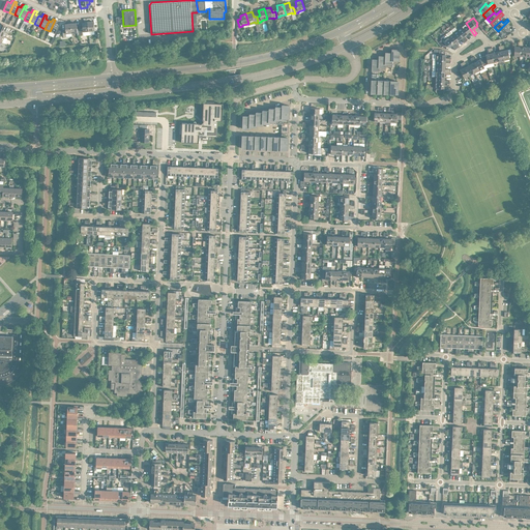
[(55,20),(50,31),(55,33),(59,25),(56,24),(57,21),(55,20)]
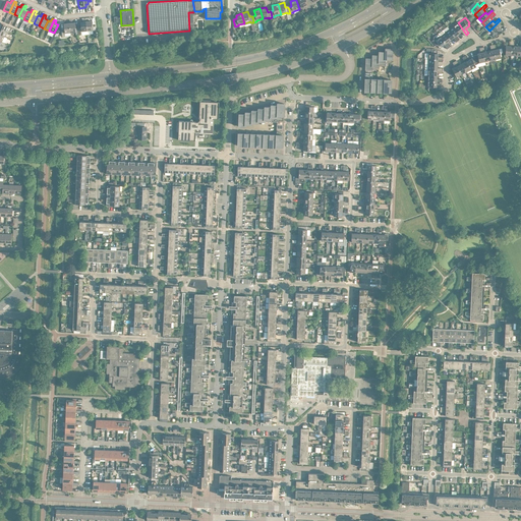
[(81,27),(78,27),(79,35),(82,35),(81,32),(88,31),(87,20),(83,20),(83,21),(80,22),(81,27)]
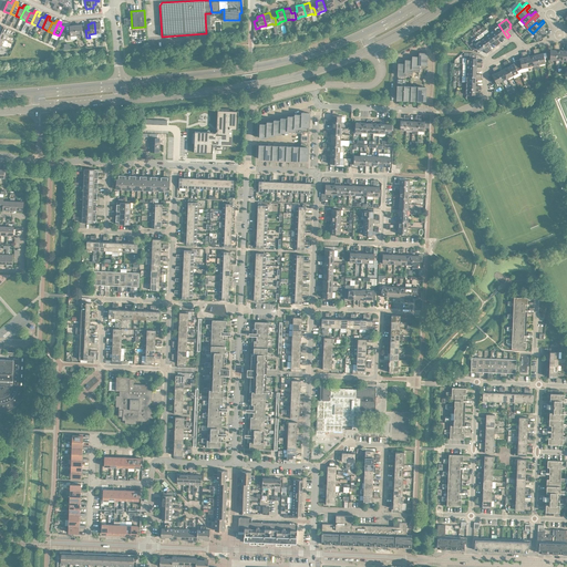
[(96,22),(94,22),(95,33),(101,33),(101,37),(102,37),(104,37),(104,29),(101,29),(100,23),(96,23),(96,22)]
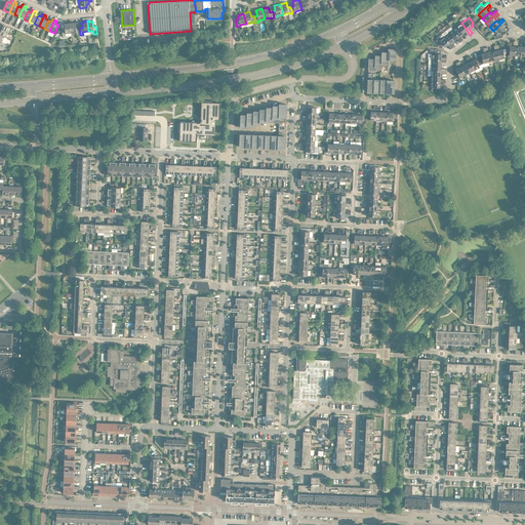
[(503,21),(493,31),(497,35),(496,36),(498,38),(501,35),(502,36),(507,32),(501,26),(506,23),(503,21)]
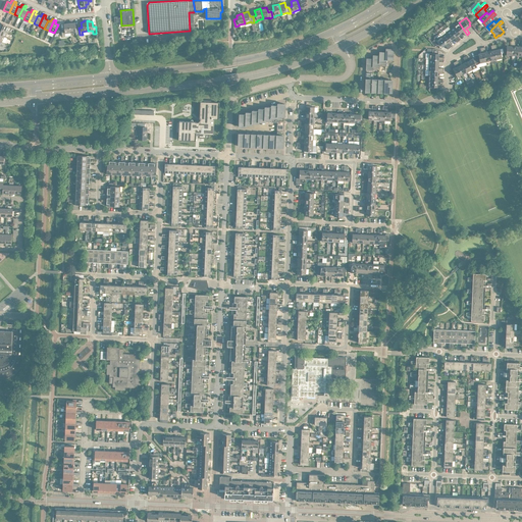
[(70,33),(69,21),(67,22),(67,23),(64,23),(64,30),(61,30),(62,37),(65,37),(65,33),(70,33)]
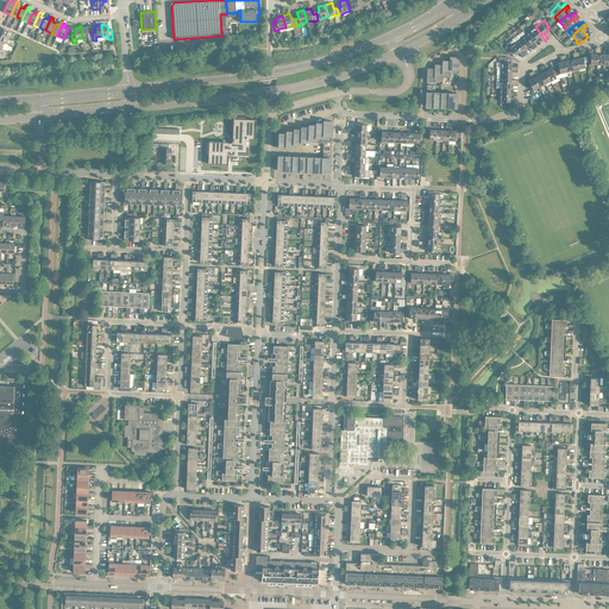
[(85,25),(81,25),(82,38),(89,37),(89,42),(93,41),(92,32),(88,33),(88,26),(85,26),(85,25)]
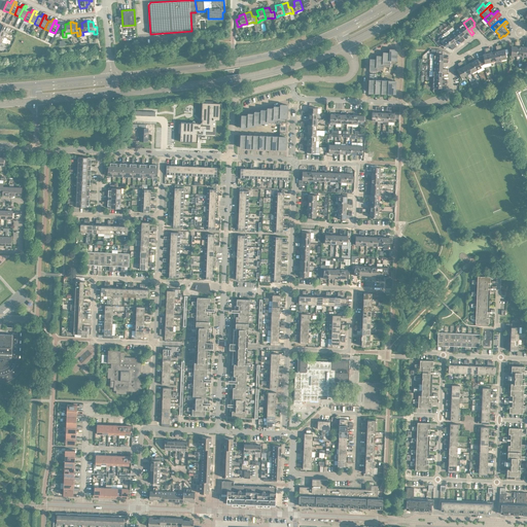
[(0,29),(6,32),(9,27),(1,23),(0,24),(0,29)]
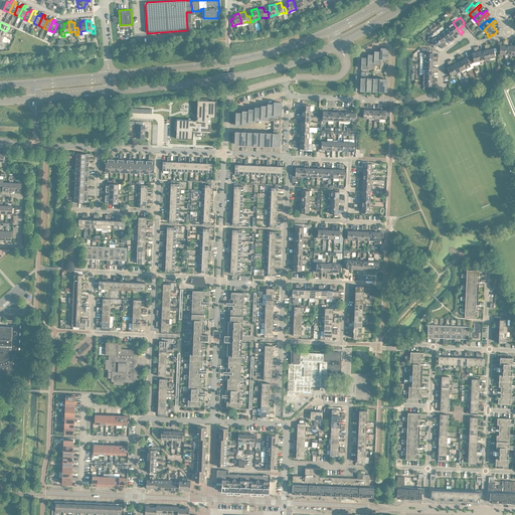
[(453,22),(448,26),(454,33),(456,31),(460,35),(461,34),(453,22)]
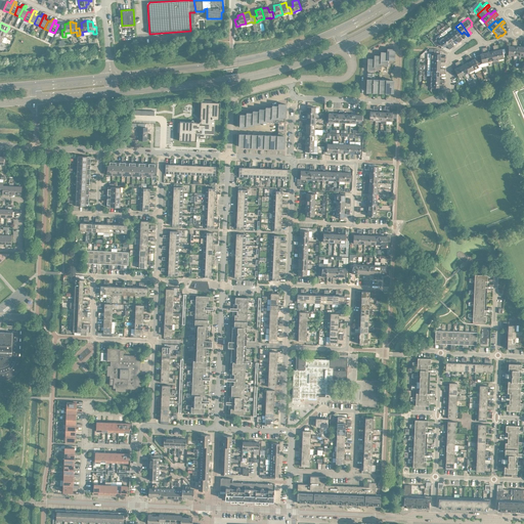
[(455,27),(451,30),(461,41),(463,40),(460,36),(462,34),(455,27)]
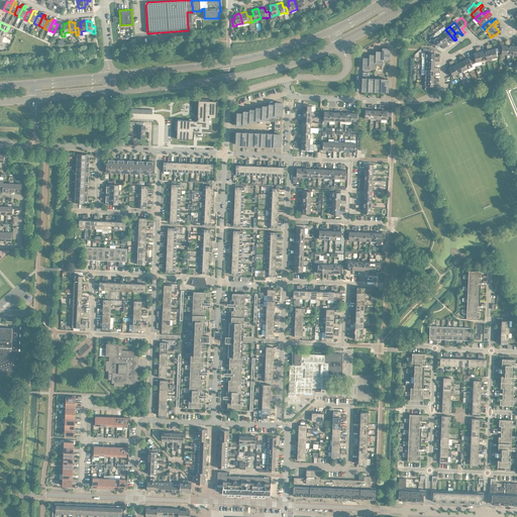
[(445,29),(441,32),(446,39),(449,37),(452,42),(454,40),(445,29)]
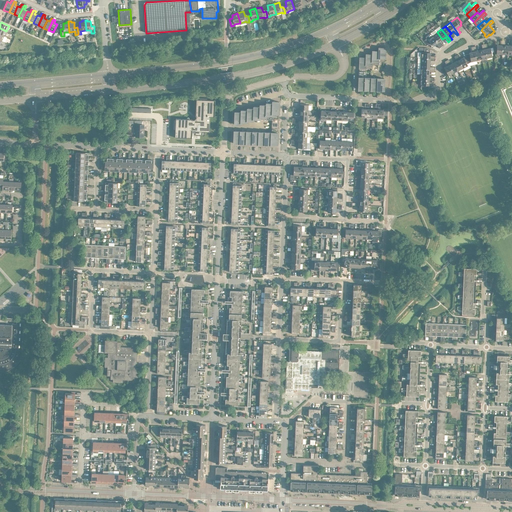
[(437,32),(433,35),(441,47),(443,45),(440,41),(442,39),(437,32)]
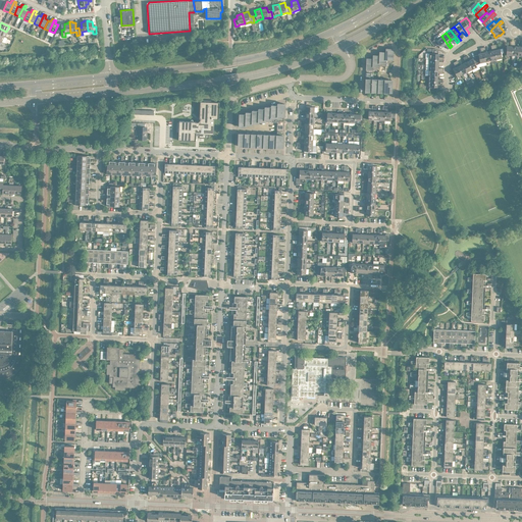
[(450,48),(441,36),(436,40),(439,43),(442,47),(445,45),(448,49),(450,48)]
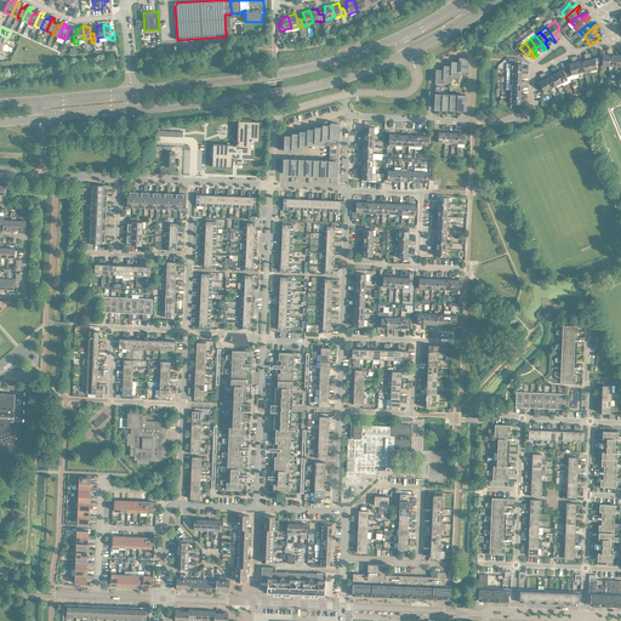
[(590,53),(587,53),(591,70),(597,69),(596,58),(591,60),(590,53)]
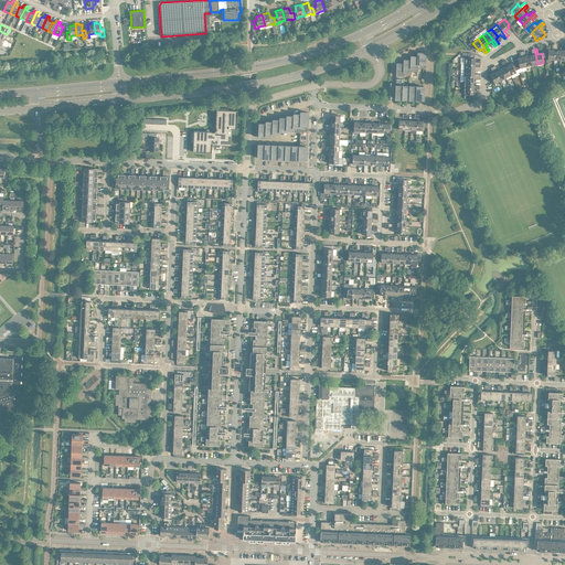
[(525,51),(522,52),(525,66),(532,65),(530,55),(526,56),(525,51)]
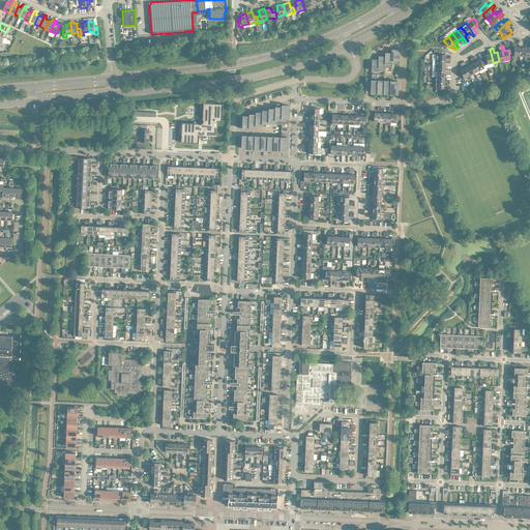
[(436,54),(436,60),(450,61),(450,58),(445,58),(445,55),(445,52),(441,50),(439,50),(439,54),(436,54)]
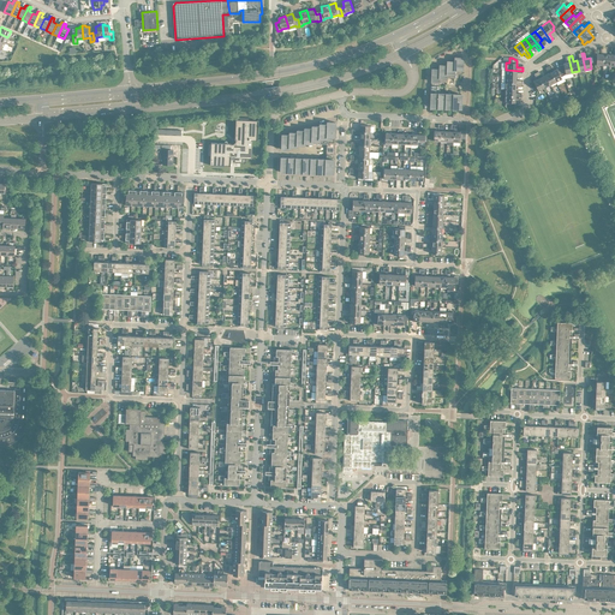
[(550,65),(548,66),(556,82),(562,78),(561,77),(557,69),(554,71),(550,65)]
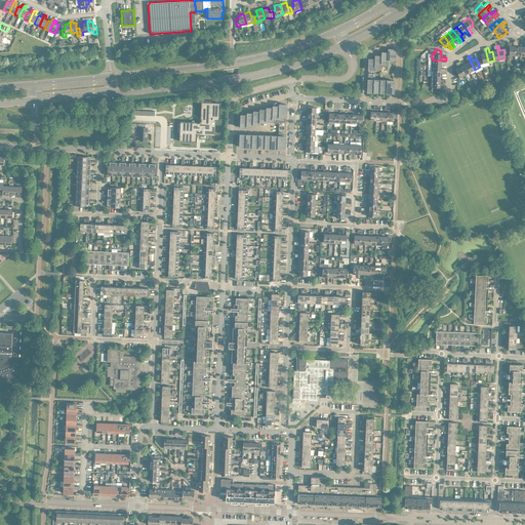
[(469,63),(466,65),(470,73),(475,70),(468,56),(466,58),(469,63)]
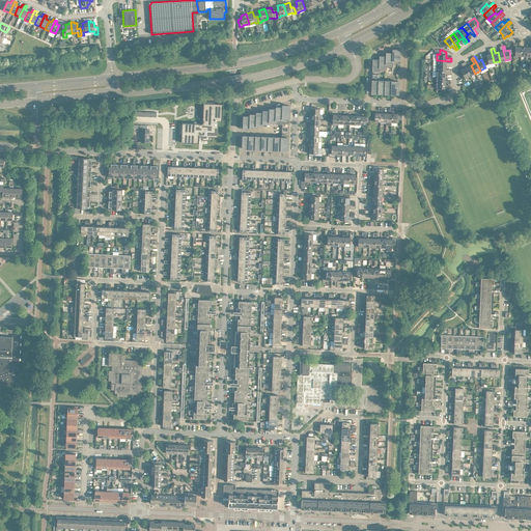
[(466,61),(464,62),(470,76),(475,74),(471,65),(468,66),(466,61)]
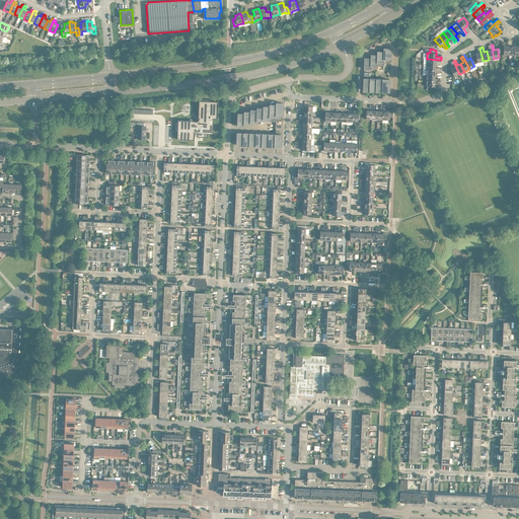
[(459,74),(453,61),(451,63),(453,67),(450,69),(452,73),(454,77),(459,74)]
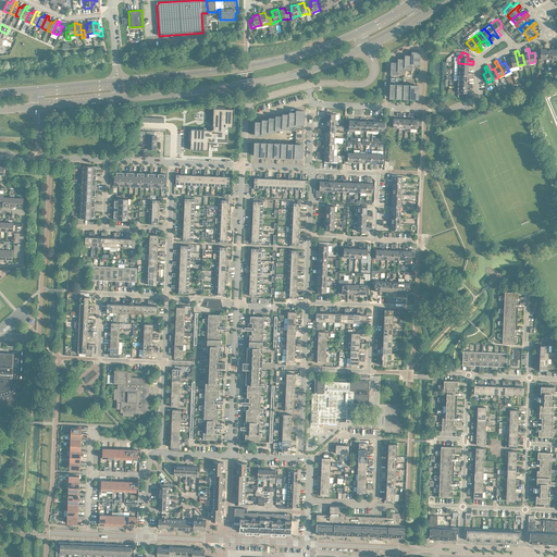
[(472,87),(457,86),(457,93),(458,93),(458,97),(466,98),(466,93),(467,93),(467,89),(472,89),(472,87)]
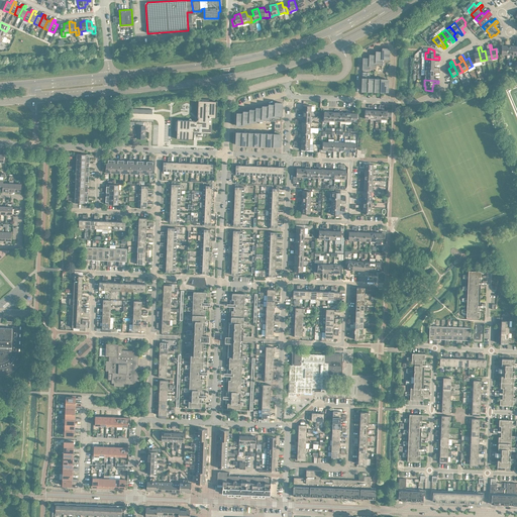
[(178,120),(177,139),(194,139),(194,131),(197,131),(197,132),(212,133),(212,118),(217,118),(217,101),(198,100),(198,117),(198,120),(194,120),(178,120)]
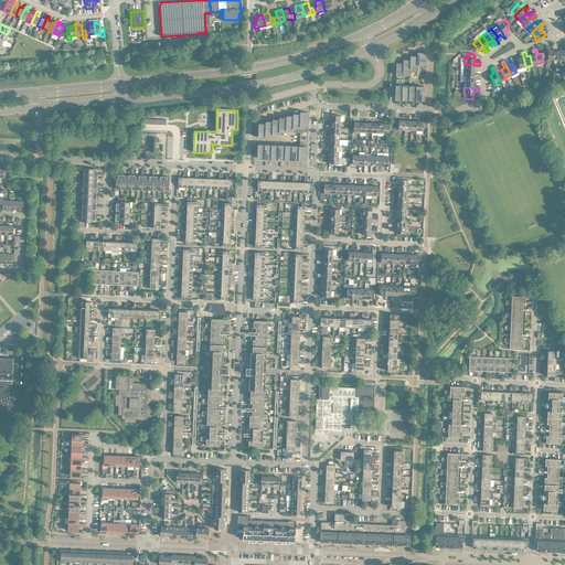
[(149,151),(159,151),(159,138),(150,138),(149,151)]
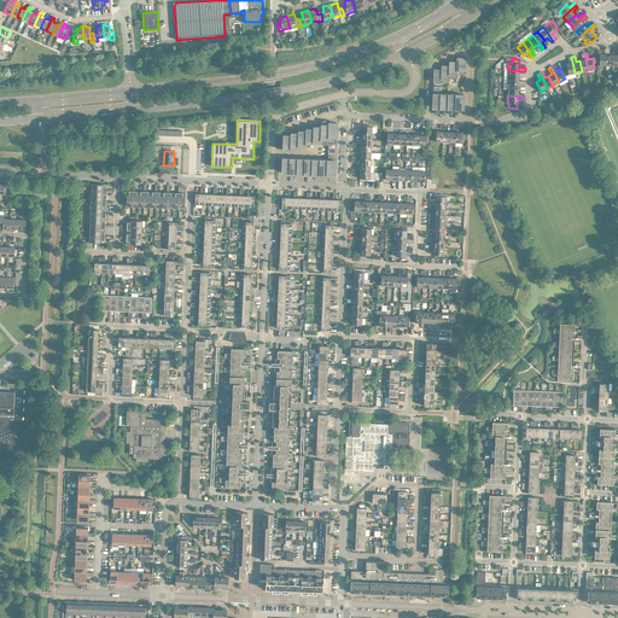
[(205,217),(205,227),(216,227),(216,221),(209,220),(209,217),(205,217)]
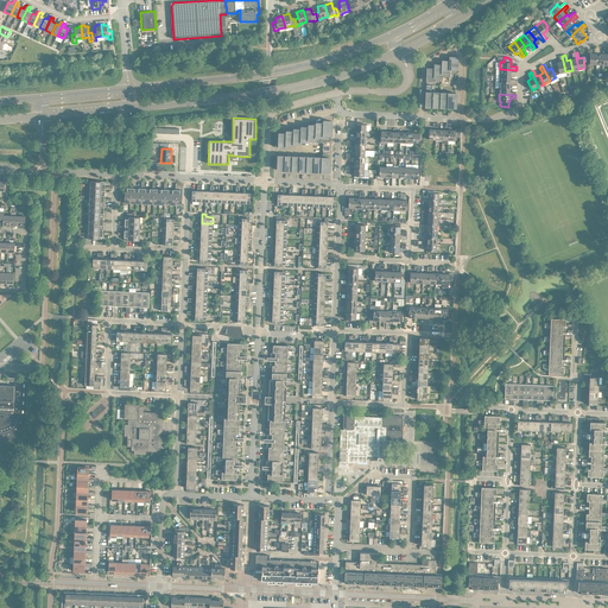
[(277,217),(277,227),(287,227),(287,220),(280,220),(280,217),(277,217)]
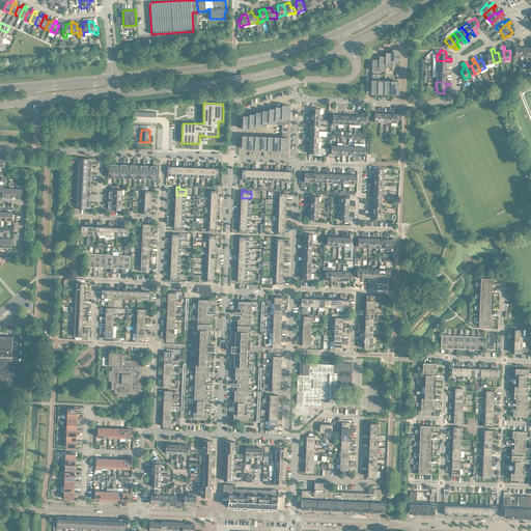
[(117,227),(116,235),(129,236),(129,228),(117,227)]
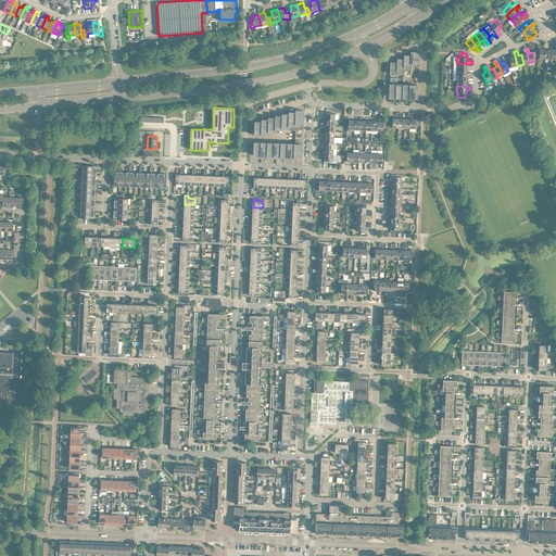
[(361,249),(361,257),(366,258),(367,255),(370,255),(370,249),(367,249),(361,249)]
